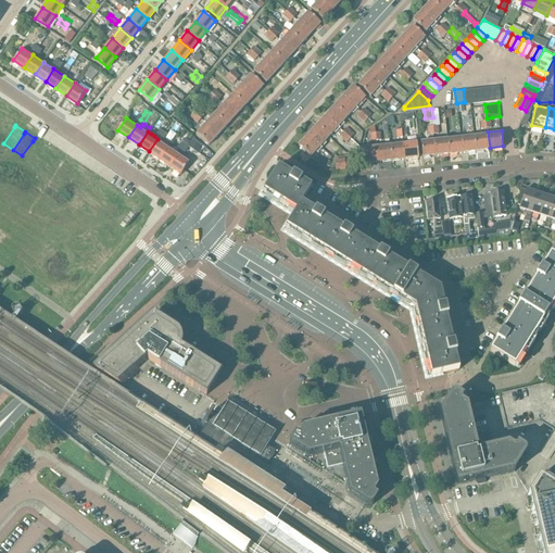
[(490,148),(488,132),(475,134),(477,149),(490,148)]
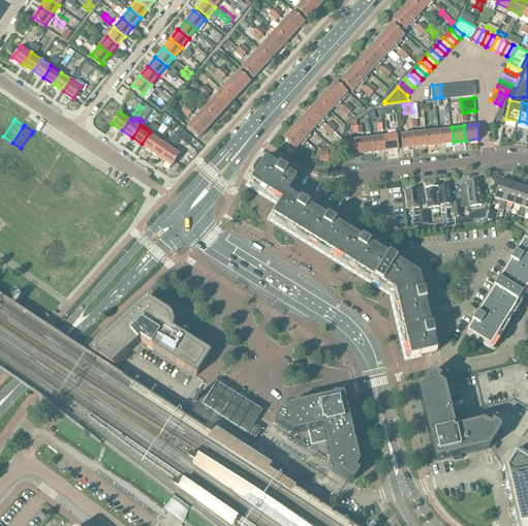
[(454,142),(452,127),(439,128),(441,144),(454,142)]
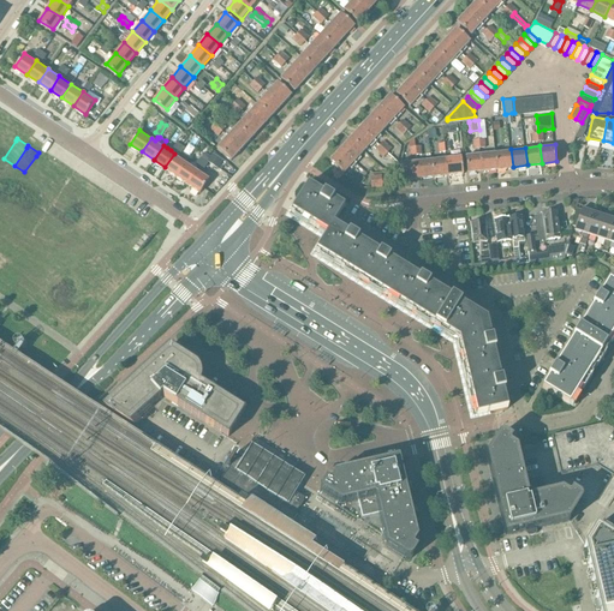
[(513,167),(511,149),(496,150),(498,168),(513,167)]
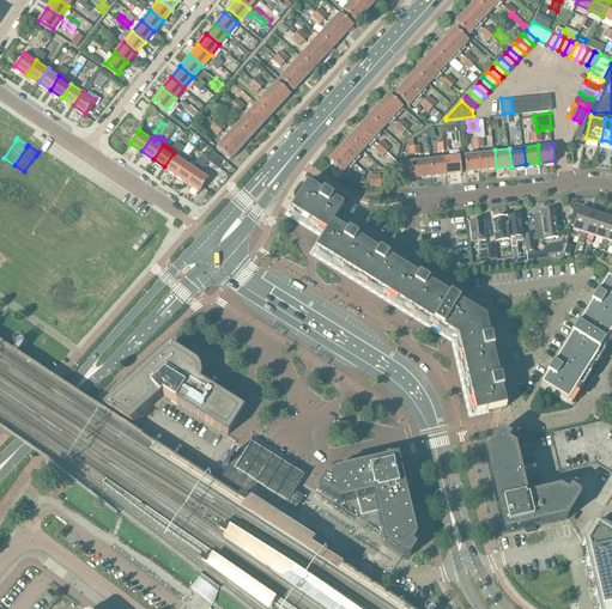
[(213,150),(207,158),(218,165),(224,157),(213,150)]
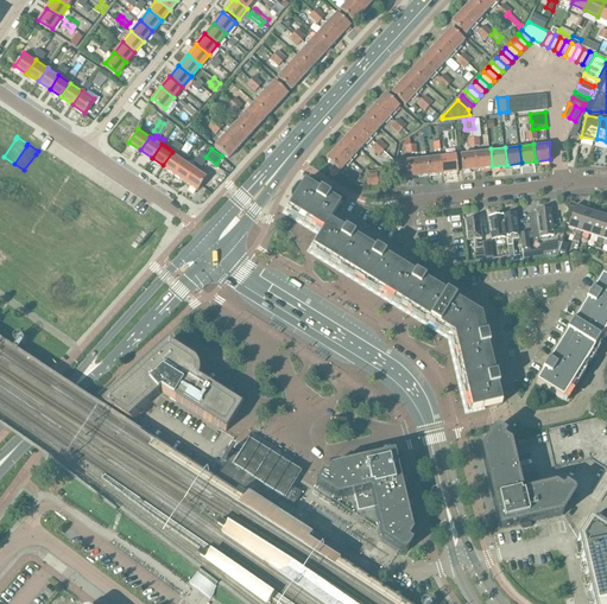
[(492,166),(491,148),(476,151),(478,167),(492,166)]
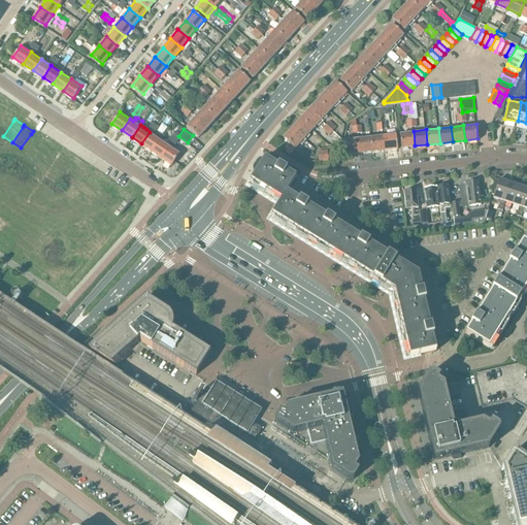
[(31,134),(21,148),(30,154),(40,138),(41,136),(33,131),(31,134)]
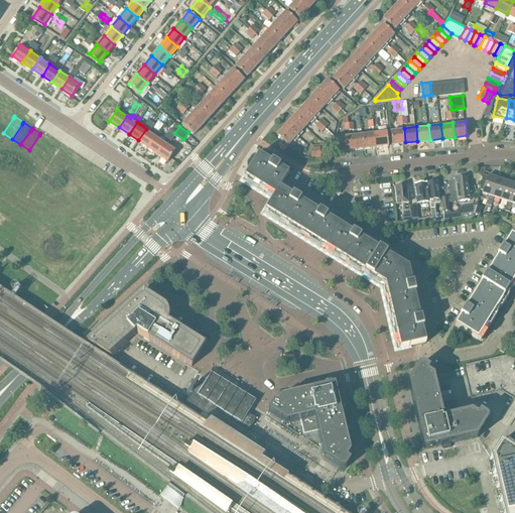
[(391,129),(393,144),(405,142),(404,128),(391,129)]
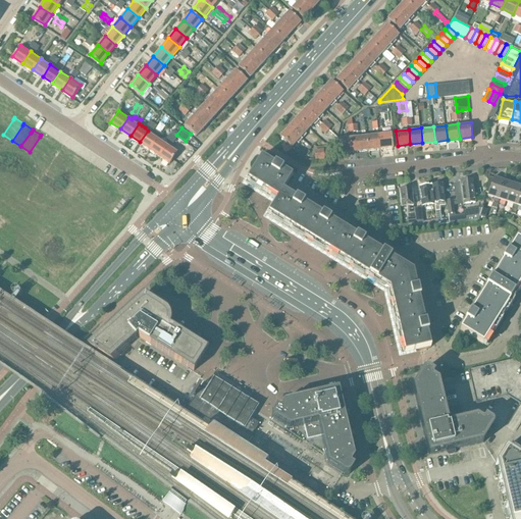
[(148,131),(140,142),(150,149),(158,137),(152,133),(148,131)]
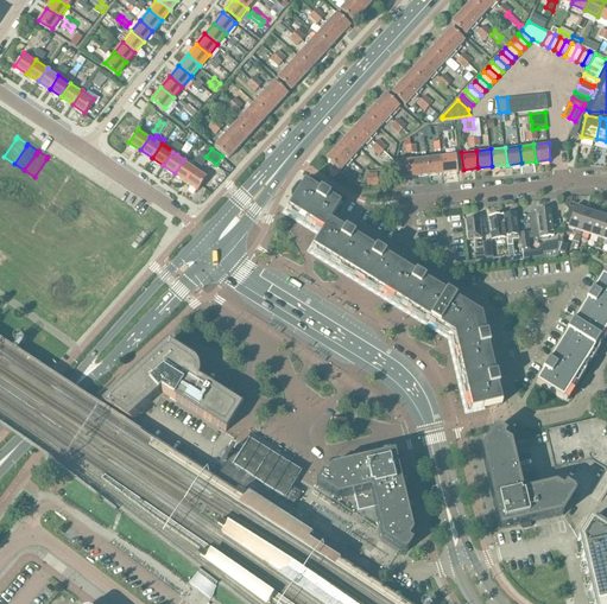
[(459,170),(456,153),(442,154),(443,172),(459,170)]
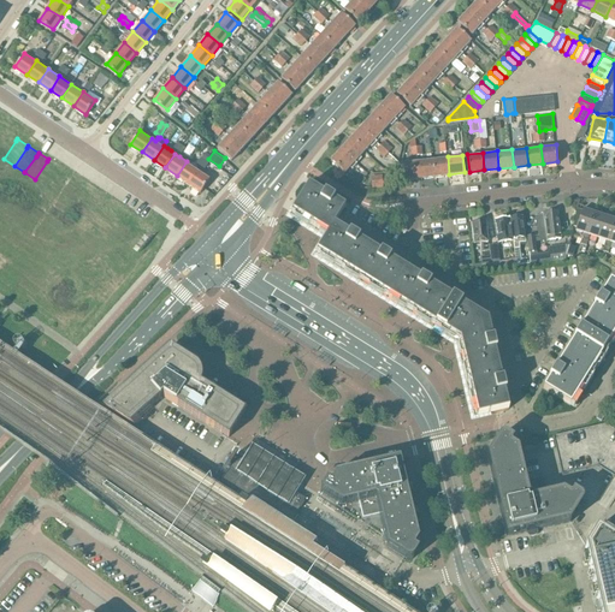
[(449,174),(448,156),(433,158),(435,176),(449,174)]
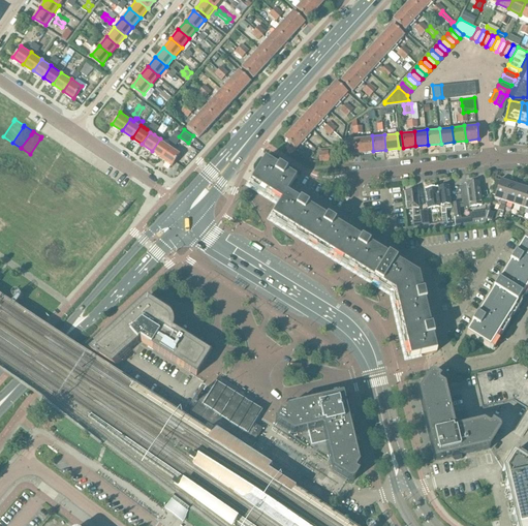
[(373,151),(372,135),(360,137),(361,152),(373,151)]
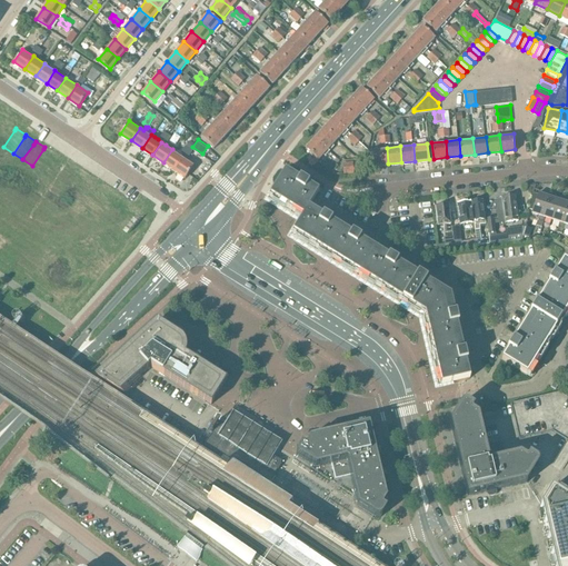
[(43,149),(32,166),(41,172),(53,155),(55,154),(45,147),(43,149)]
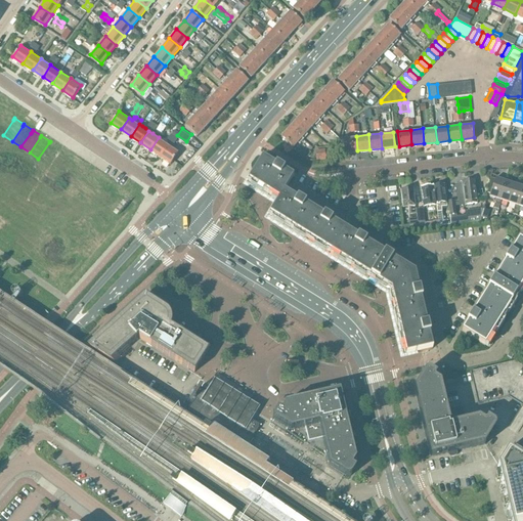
[(343,137),(345,153),(357,150),(356,136),(343,137)]
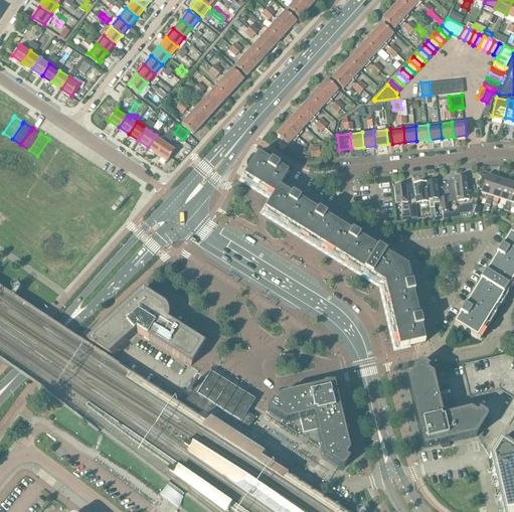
[(156,135),(148,147),(158,153),(166,142),(156,135)]
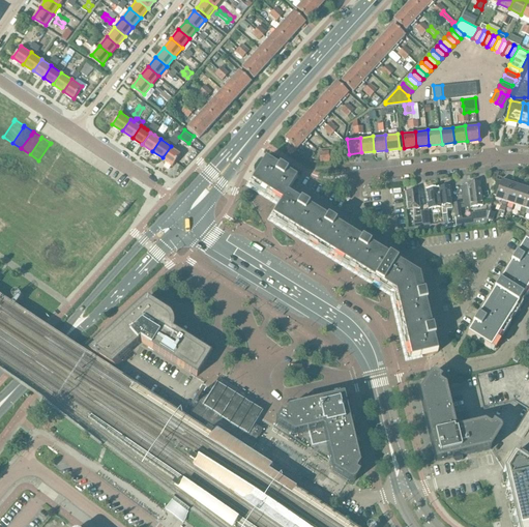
[(50,144),(38,160),(48,167),(58,150),(59,149),(51,143),(50,144)]
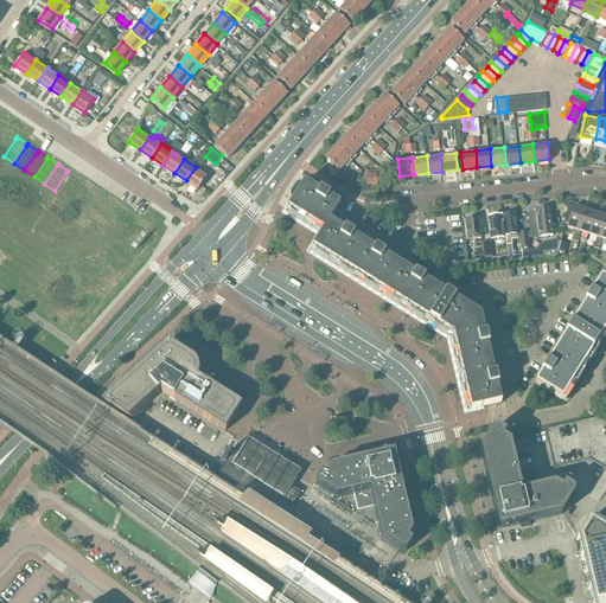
[(196,167),(186,180),(198,188),(206,174),(196,167)]
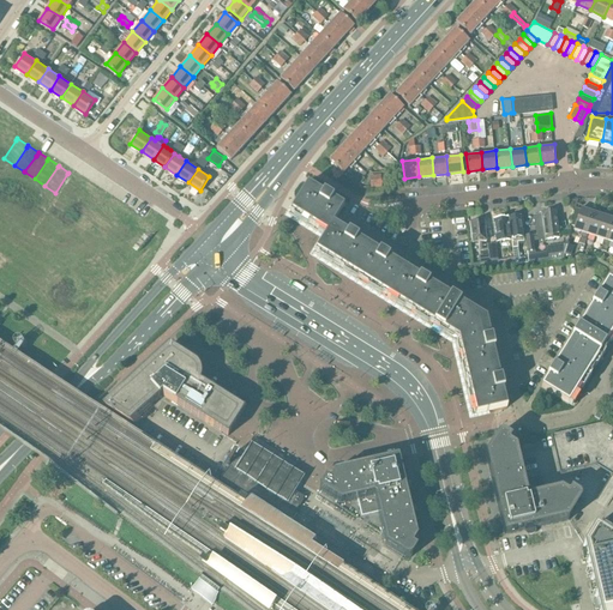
[(67,174),(55,193),(65,199),(78,181),(78,179),(68,173),(67,174)]
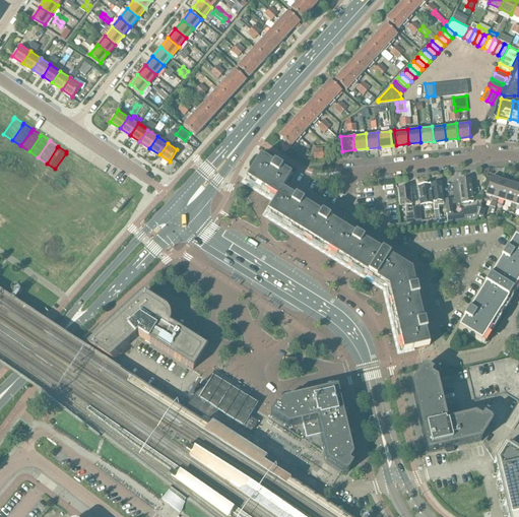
[(323,146),(314,147),(315,156),(324,155),(323,146)]
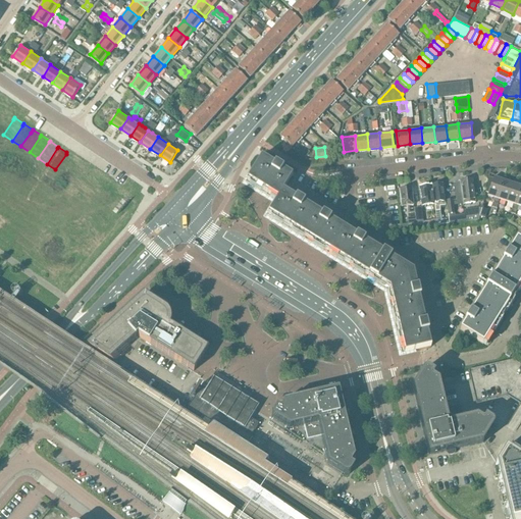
[(66,154),(55,169),(64,175),(74,159),(75,158),(66,152),(66,154)]
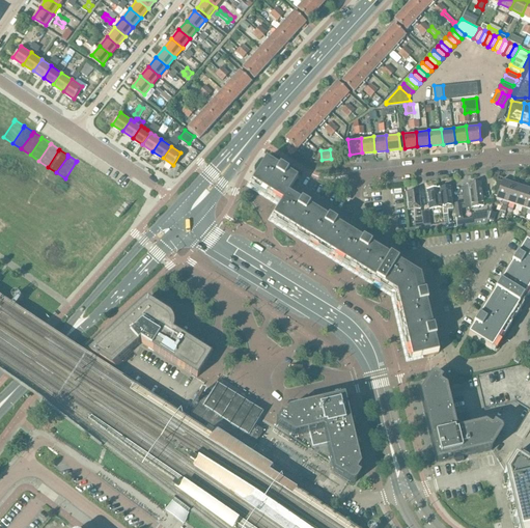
[(267,158),(258,171),(252,181),(283,200),(289,192),(298,176),(288,171),(288,170),(280,165),(267,158)]
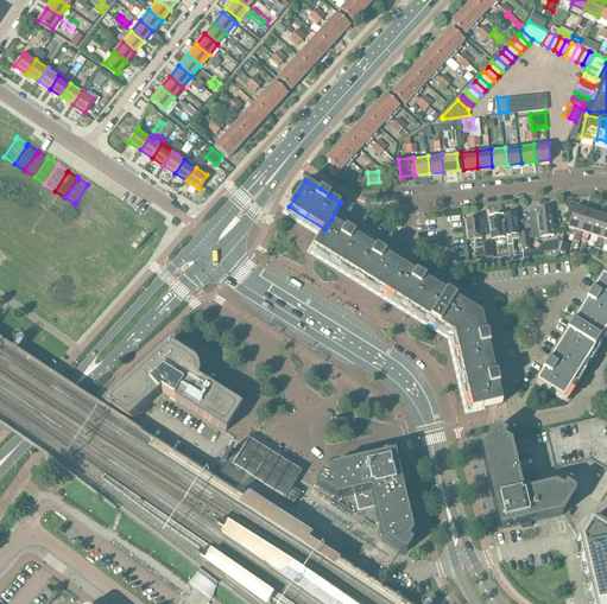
[(87,185),(75,204),(84,211),(97,192),(97,191),(88,184),(87,185)]
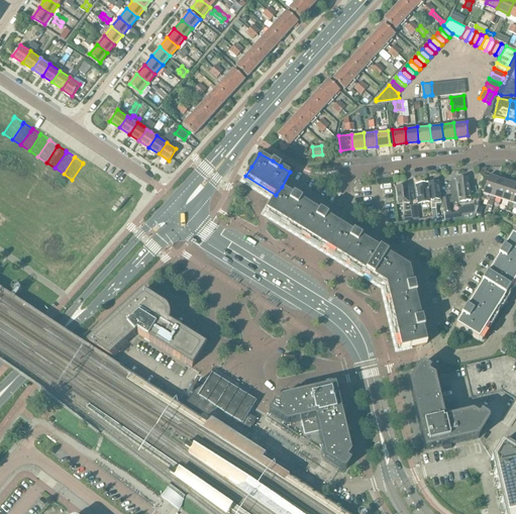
[(83,164),(72,180),(81,185),(92,168),(83,163),(83,164)]
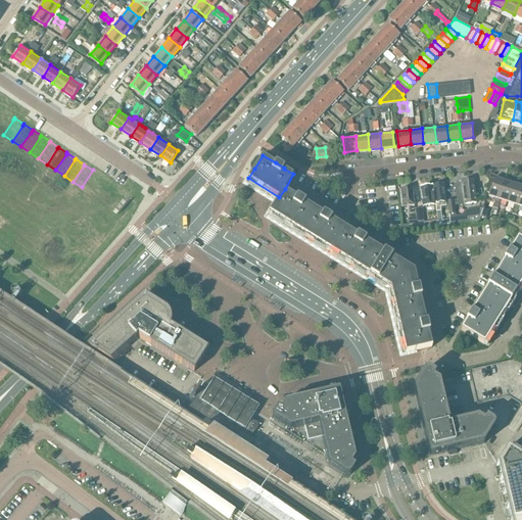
[(493,168),(482,169),(488,176),(490,176),(491,175),(493,168)]
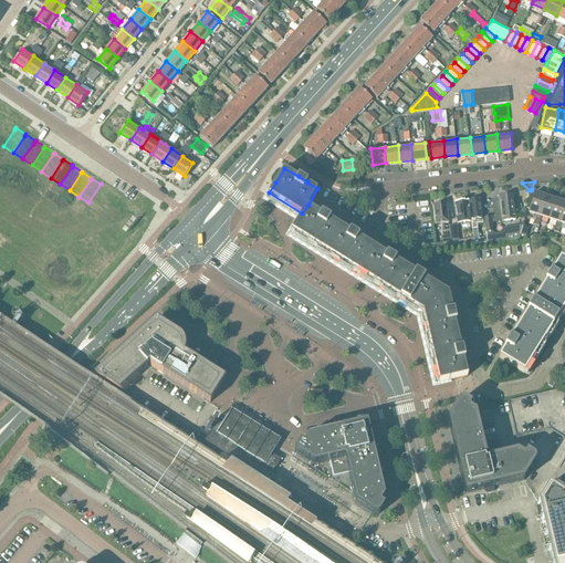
[(534,222),(536,222),(546,194),(536,190),(535,190),(532,189),(531,190),(527,206),(531,207),(530,210),(537,212),(534,222)]
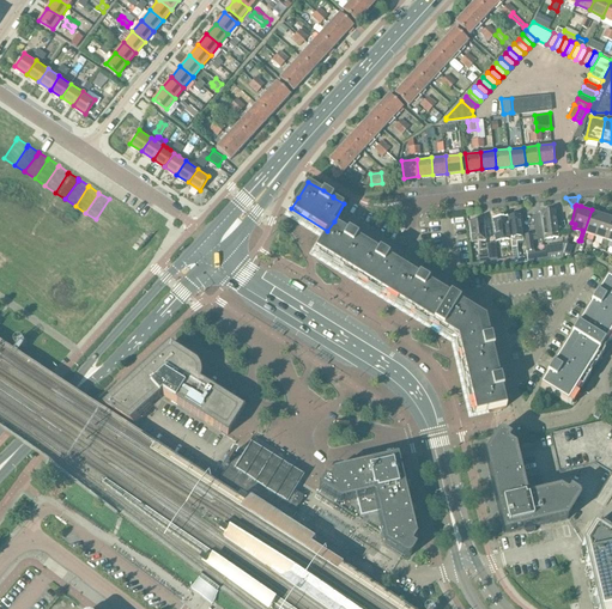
[(528,260),(537,260),(535,253),(534,239),(545,237),(552,236),(559,236),(558,232),(556,208),(552,209),(550,207),(544,207),(543,211),(541,211),(541,212),(534,213),(535,226),(537,231),(533,231),(525,232),(527,249),(528,255),(528,260)]
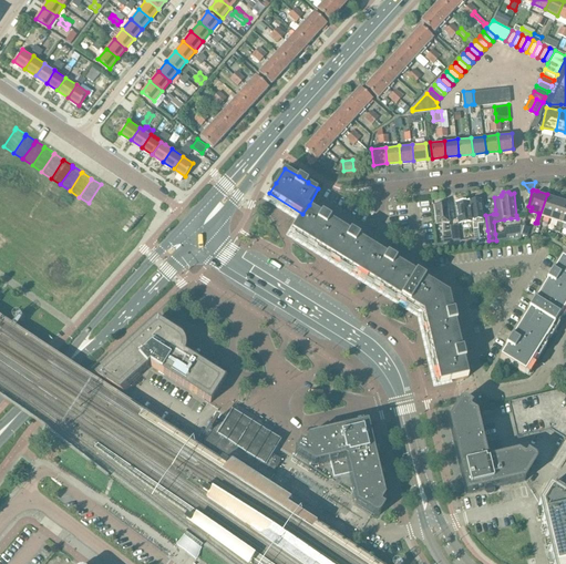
[(547,194),(537,223),(541,224),(544,215),(551,217),(557,197),(547,194)]
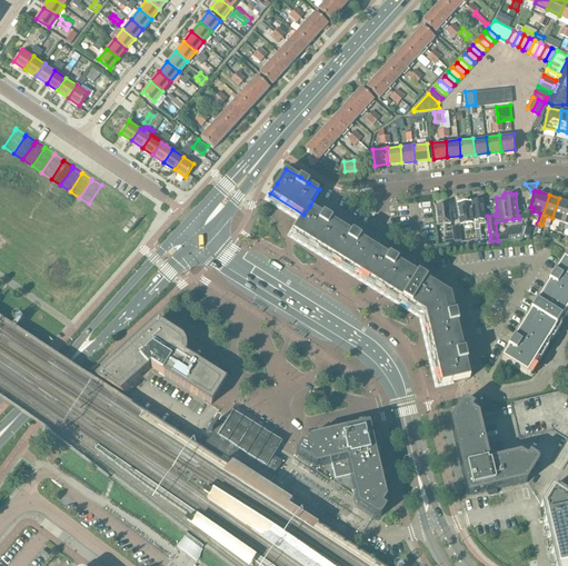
[(16,199),(6,215),(16,221),(26,207),(28,202),(18,196),(16,199)]
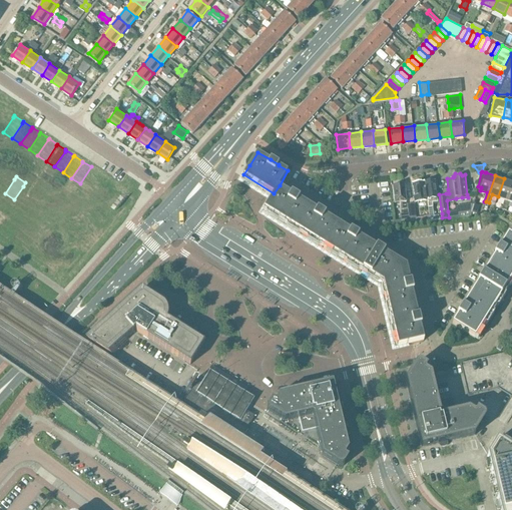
[(428,198),(430,214),(430,219),(433,219),(435,218),(435,214),(433,201),(438,200),(438,196),(436,178),(434,178),(433,176),(429,177),(429,179),(425,179),(428,198)]
